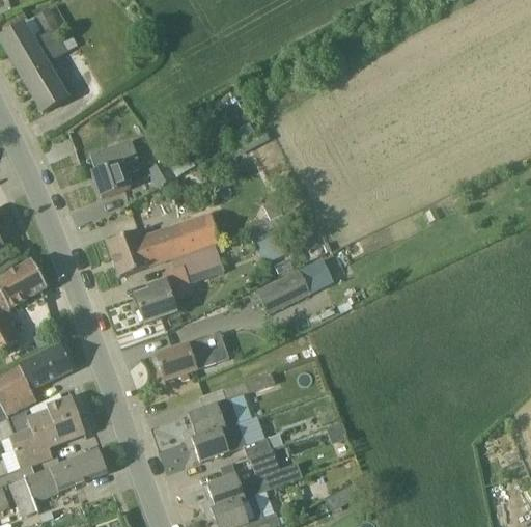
[(49,7),(34,16),(46,35),(54,30),(60,27),(49,7)]
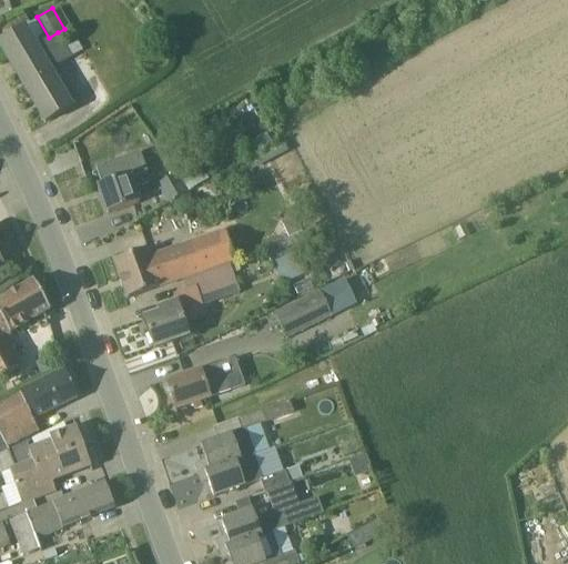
[(0,38),(0,41),(46,119),(72,103),(51,66),(71,53),(58,32),(49,38),(38,44),(26,23),(0,38)]
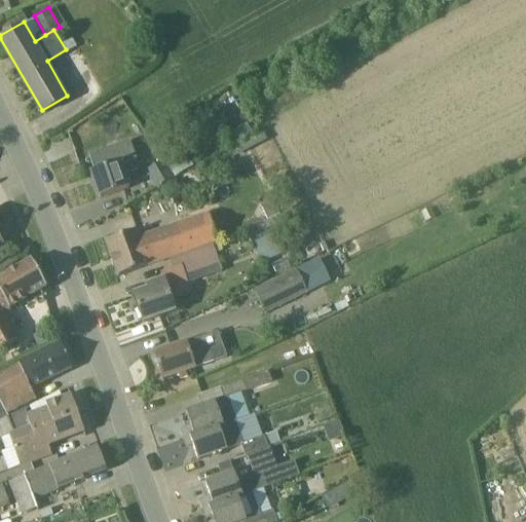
[(249,147),(263,176),(277,168),(263,140),(249,147)]
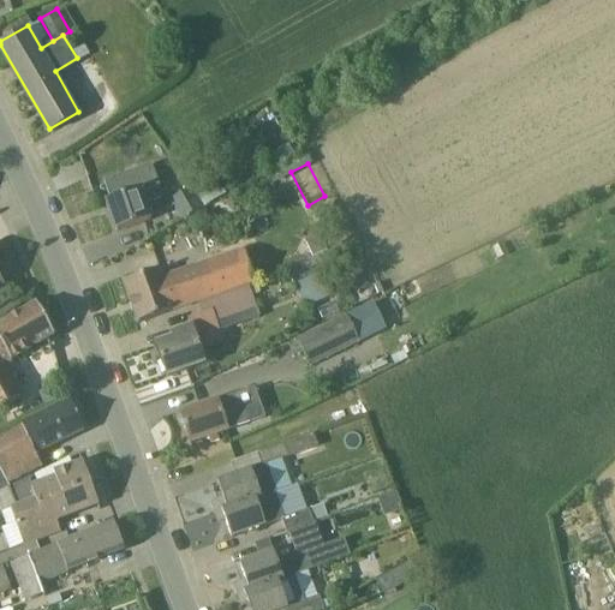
[(201,178),(169,196),(181,216),(213,198),(201,178)]
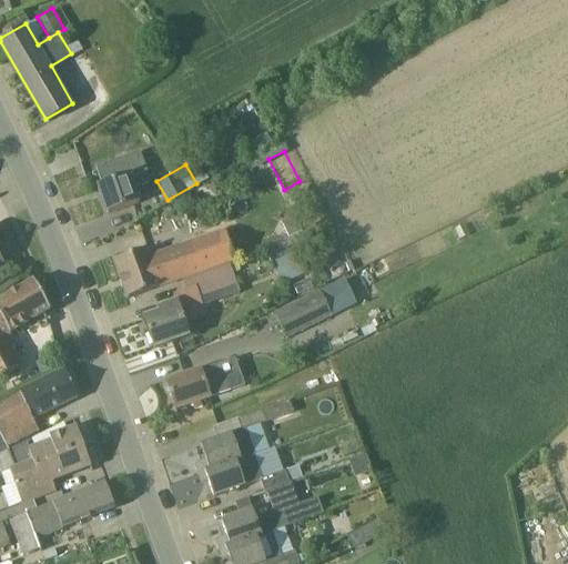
[(98,182),(108,212),(140,200),(134,184),(152,179),(148,165),(130,172),(130,171),(98,182)]
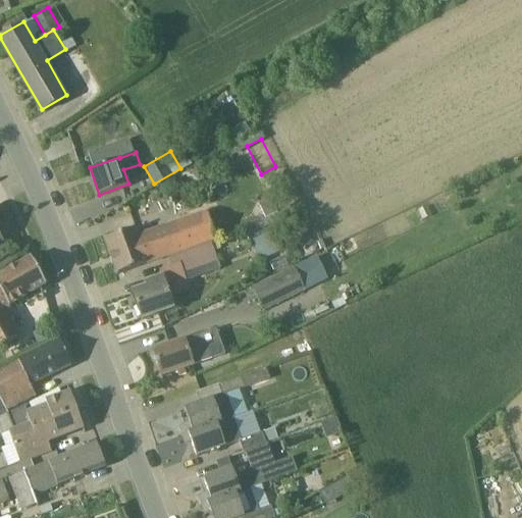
[(265,215),(274,210),(277,209),(272,197),(268,199),(259,203),(265,215)]
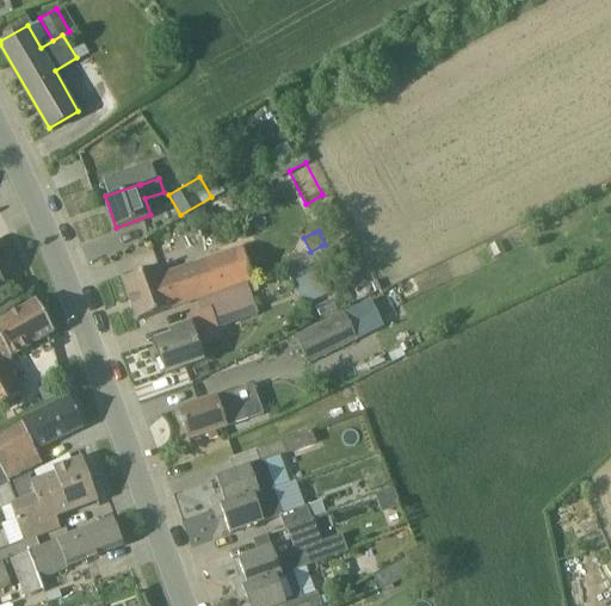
[(136,319),(196,297),(245,279),(253,276),(242,246),(173,271),(170,260),(122,277),(136,319)]
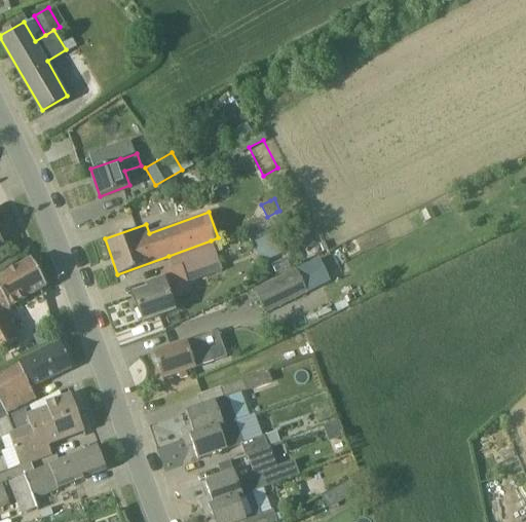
[(267,218),(245,228),(260,261),(283,252),(267,218)]
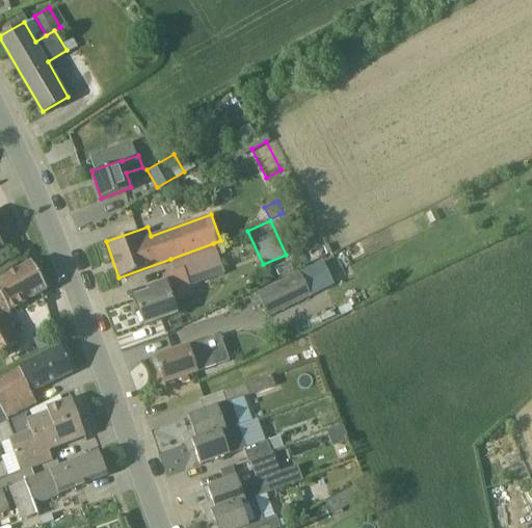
[(170,259),(174,270),(161,274),(163,281),(150,286),(151,290),(135,295),(145,323),(177,312),(171,298),(191,292),(187,279),(221,265),(213,243),(170,259)]
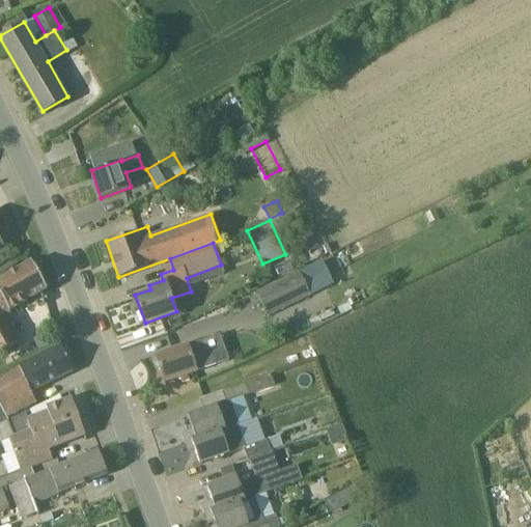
[(3,310),(48,285),(32,259),(0,277),(0,349),(19,339),(3,310)]
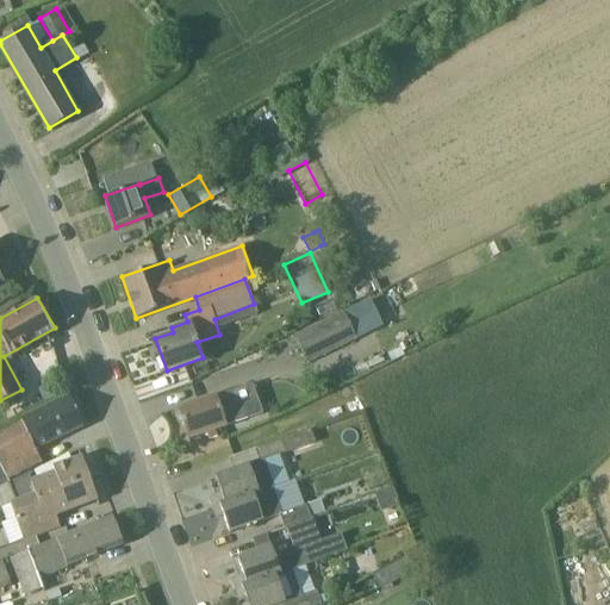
[(307,360),(355,337),(342,311),(294,335),(307,360)]
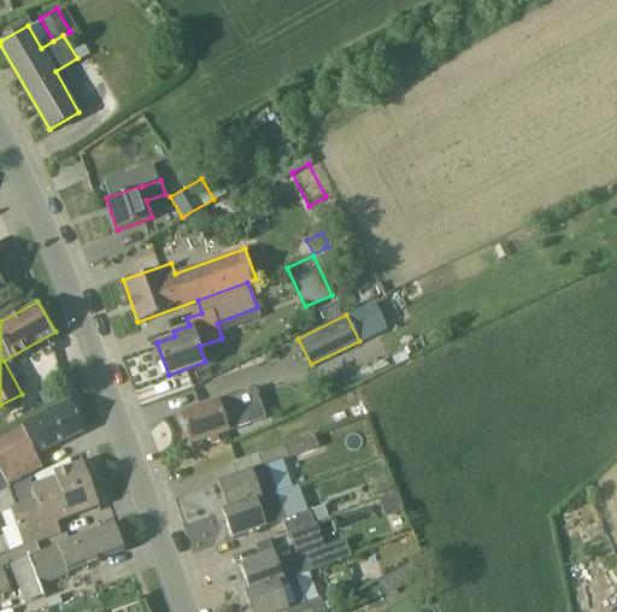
[(392,354),(397,363),(410,357),(405,348),(392,354)]
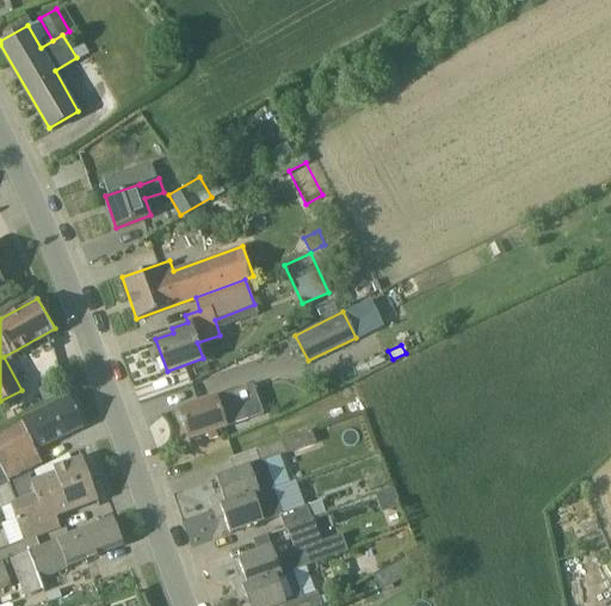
[(251,382),(179,406),(190,438),(207,432),(210,436),(217,433),(217,428),(226,425),(224,421),(246,414),(242,402),(255,397),(251,382)]
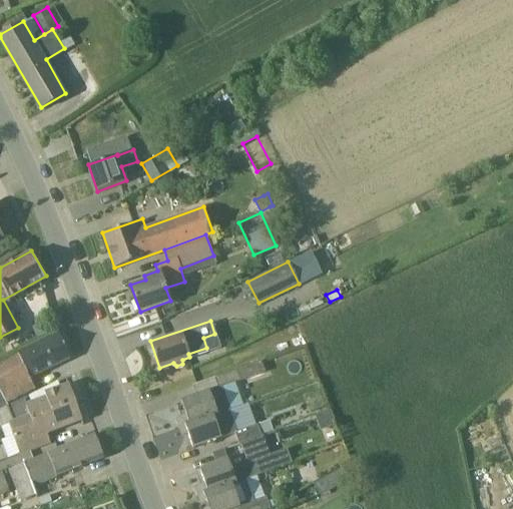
[(29,375),(70,356),(60,330),(19,350),(0,359),(0,385),(6,399),(31,387),(32,388),(35,387),(29,375)]
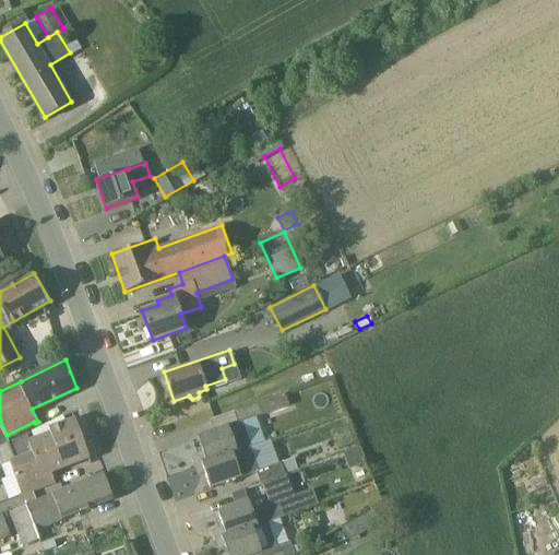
[(242,418),(242,420),(289,402),(285,390),(235,408),(239,420),(242,418)]
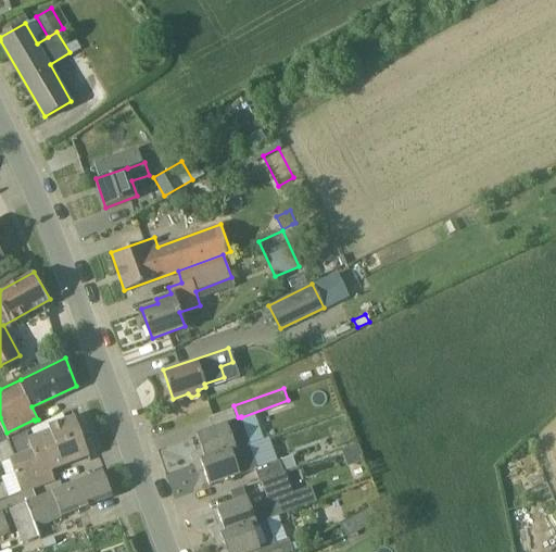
[(41,468),(50,465),(89,450),(75,414),(49,424),(51,428),(29,437),(41,468)]
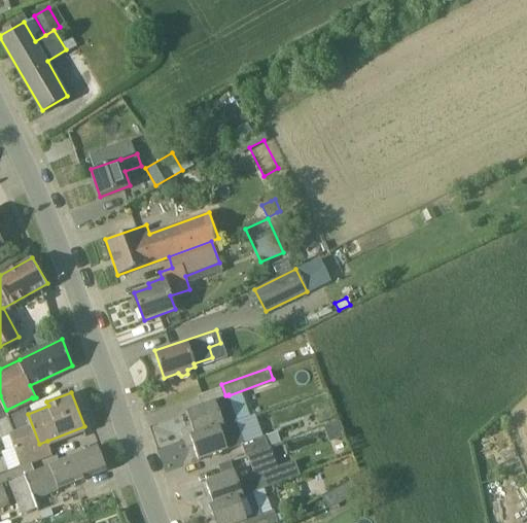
[(181,427),(184,437),(223,423),(234,419),(237,418),(229,395),(229,394),(225,395),(186,410),(190,423),(181,427)]
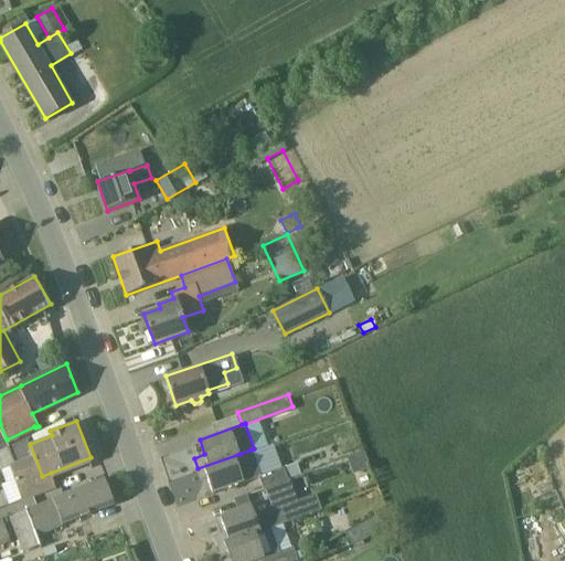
[(42,476),(30,444),(27,435),(3,446),(22,496),(55,484),(51,473),(42,476)]
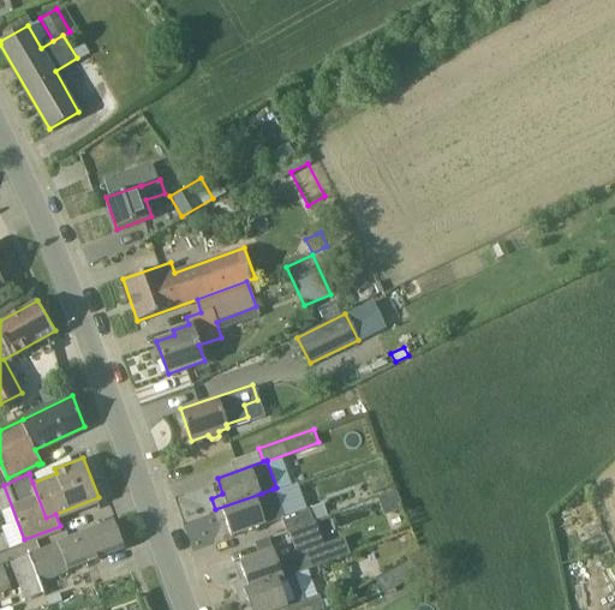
[(4,485),(0,486),(0,504),(1,507),(11,503),(4,485)]
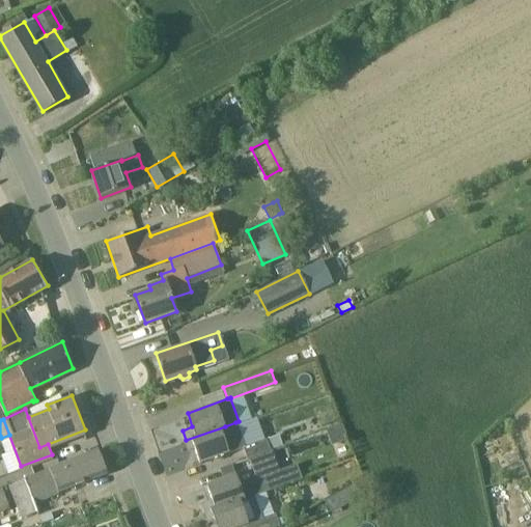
[(225,426),(186,440),(189,448),(195,446),(199,461),(243,445),(235,422),(225,426)]
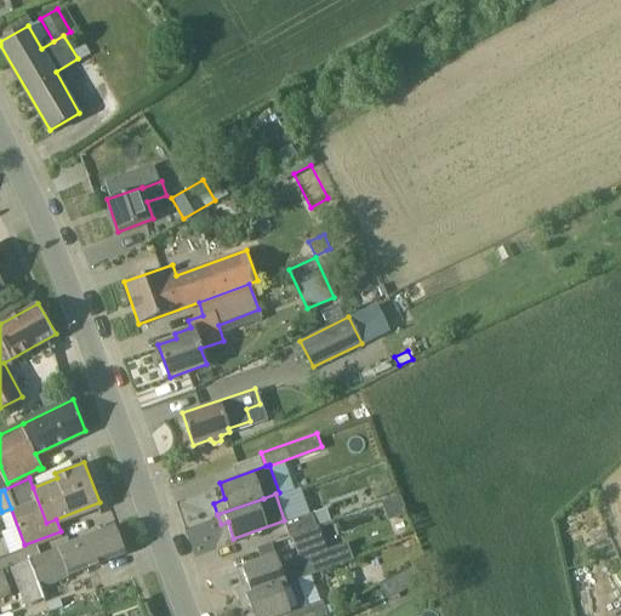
[(406,512),(400,494),(382,501),(386,511),(392,508),(394,515),(406,512)]
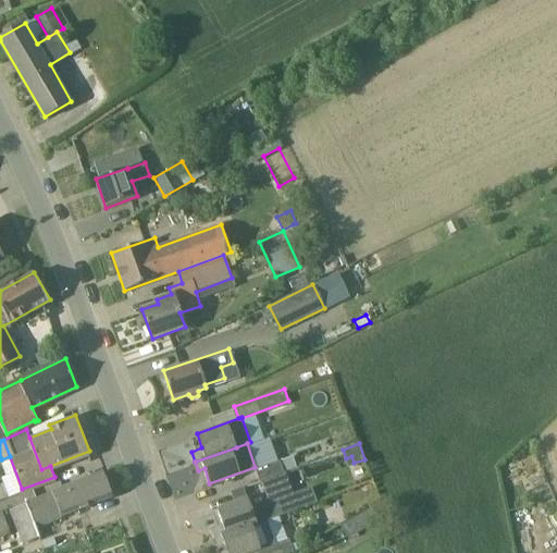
[(281,457),(284,469),(297,465),(293,453),(281,457)]
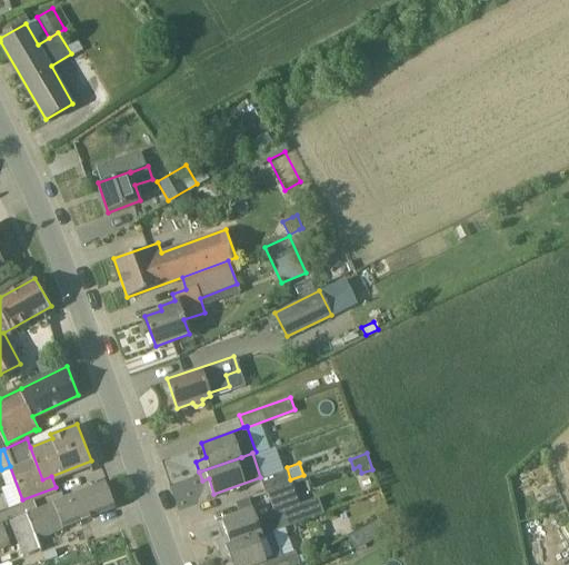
[(267,489),(290,482),(285,467),(261,476),(266,489),(267,489)]
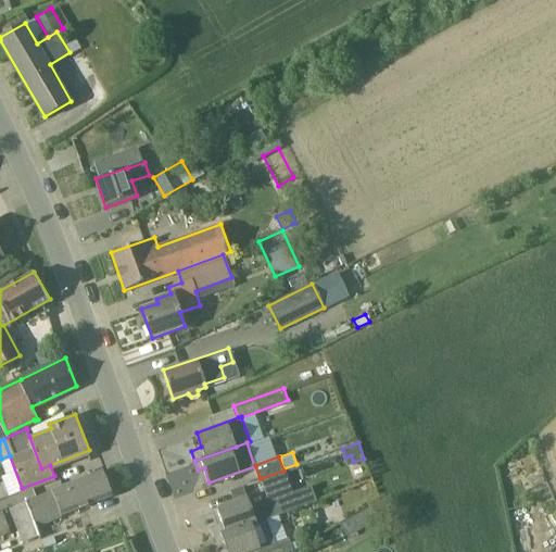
[(102,469),(96,472),(10,505),(24,539),(39,532),(36,523),(60,513),(111,493),(102,469)]
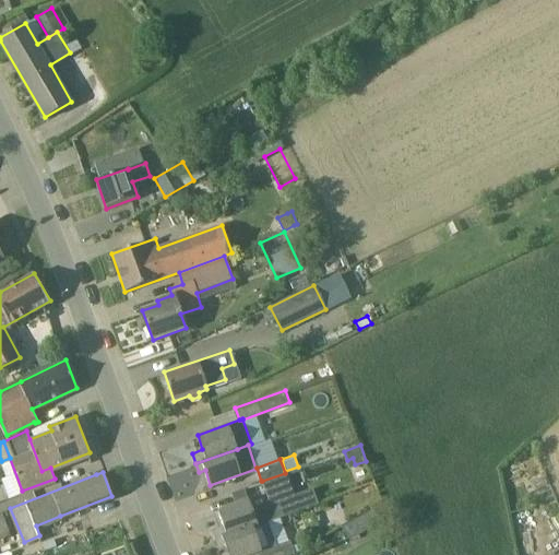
[(216,538),(252,524),(278,515),(297,508),(285,473),(262,481),(271,504),(253,510),(249,498),(217,509),(223,524),(213,528),(216,538)]
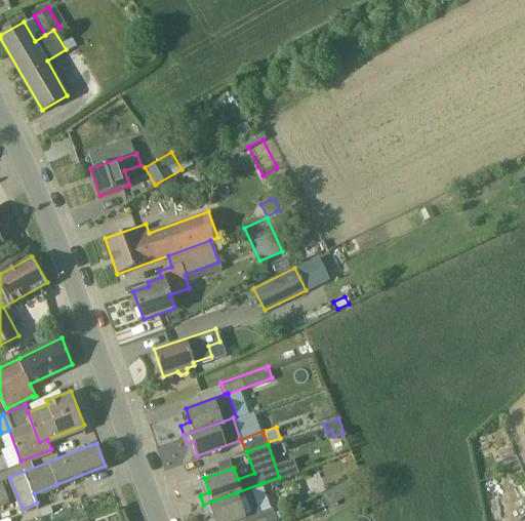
[(321,492),(328,505),(357,487),(350,475),(321,492)]
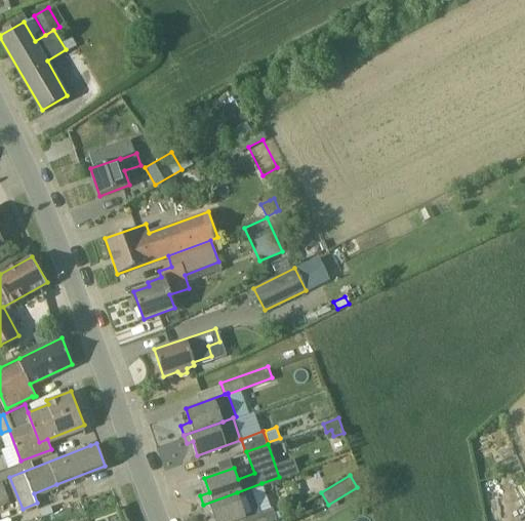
[(1,481),(0,481),(0,504),(9,501),(1,481)]
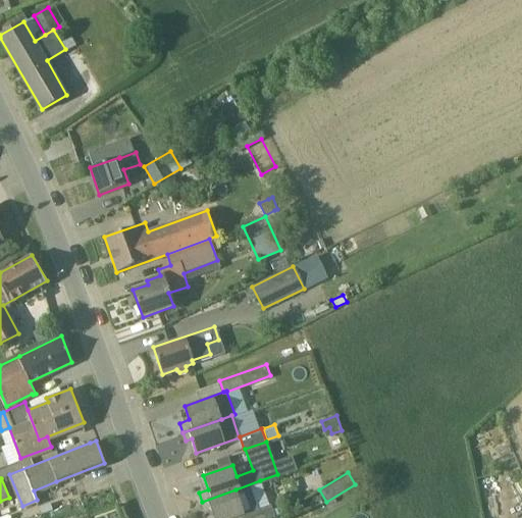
[(236,489),(202,502),(206,511),(210,509),(213,517),(225,517),(244,512),(236,489)]
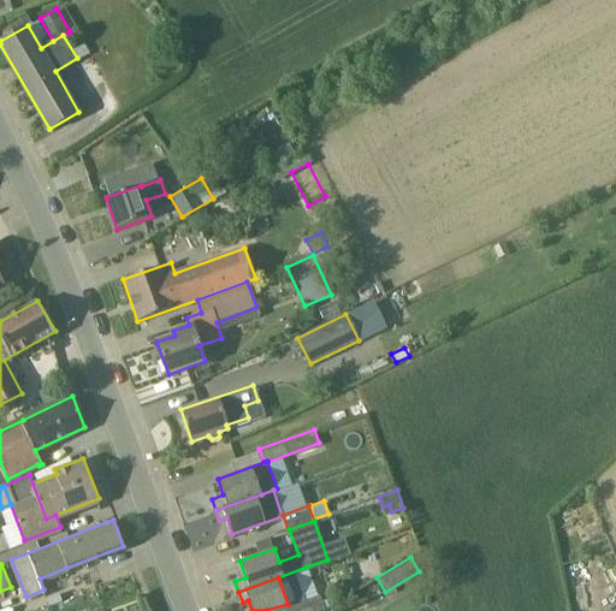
[(295,610),(308,610),(325,605),(320,593),(292,603),(295,610)]
